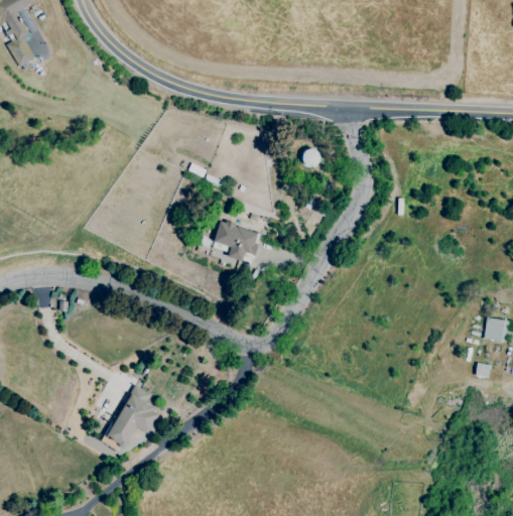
[(19,67),(41,56),(43,61),(53,57),(28,5),(38,0),(0,0),(0,21),(1,21),(11,42),(8,44),(19,67)]
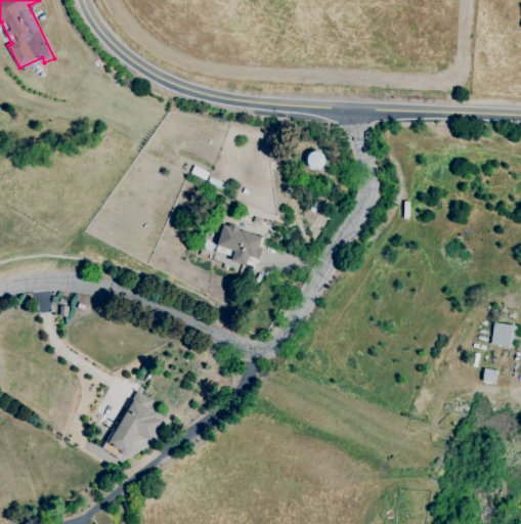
[(265,237),(224,224),(215,254),(214,253),(212,258),(226,262),(224,268),(236,272),(240,263),(247,266),(250,256),(258,259),(265,237)]
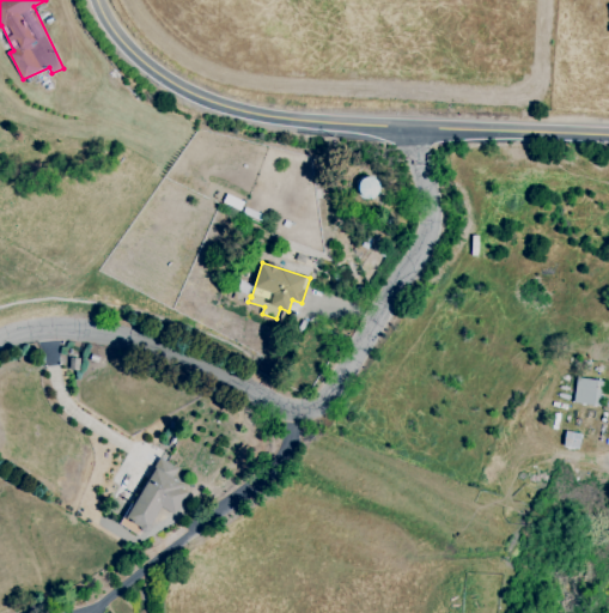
[(603,406),(604,380),(578,378),(577,404),(603,406)]
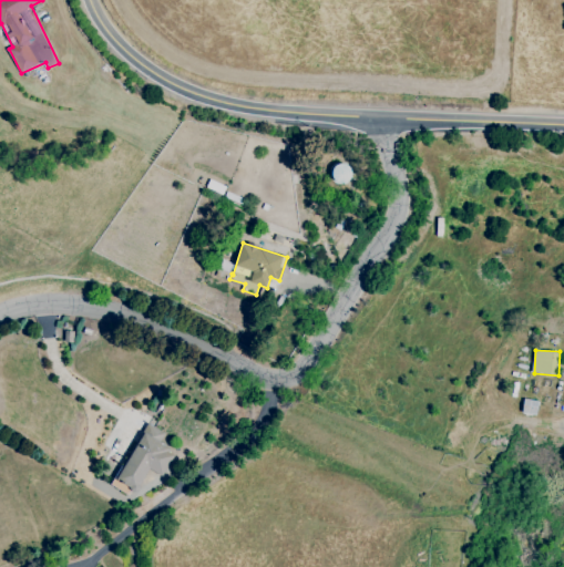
[(539,414),(541,401),(525,400),(524,413),(539,414)]
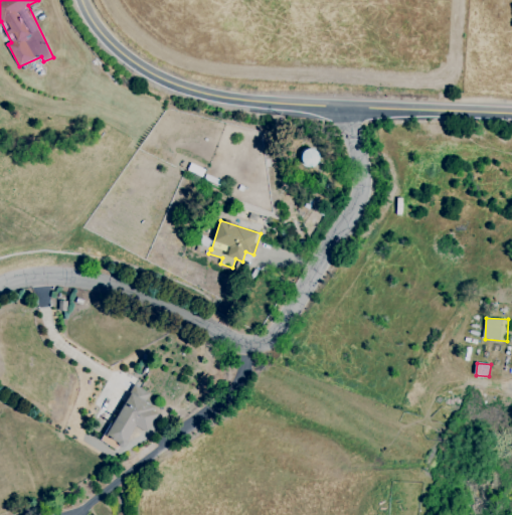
[(136,425),(151,434),(163,410),(147,402),(152,393),(135,384),(108,437),(126,446),(136,425)]
